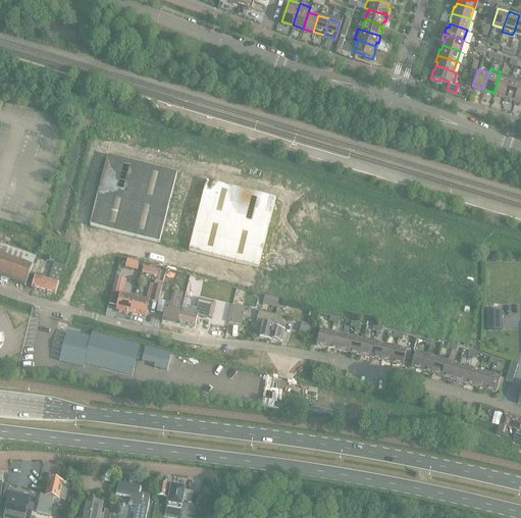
[(499,76),(493,93),(504,96),(510,80),(511,74),(501,71),(499,76)]
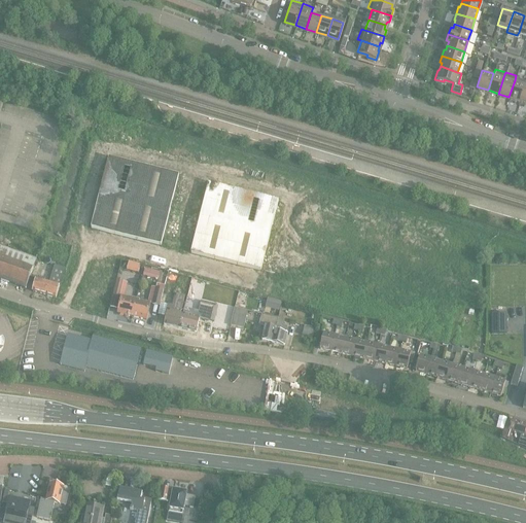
[(525,78),(516,75),(515,80),(509,97),(520,100),(525,79),(525,78)]
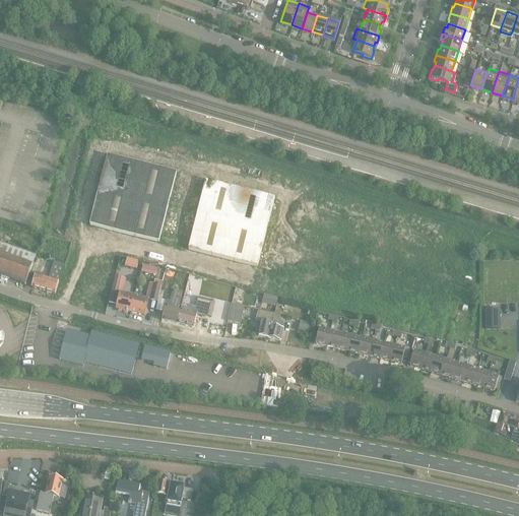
[(17,247),(0,240),(0,272),(7,275),(17,247)]
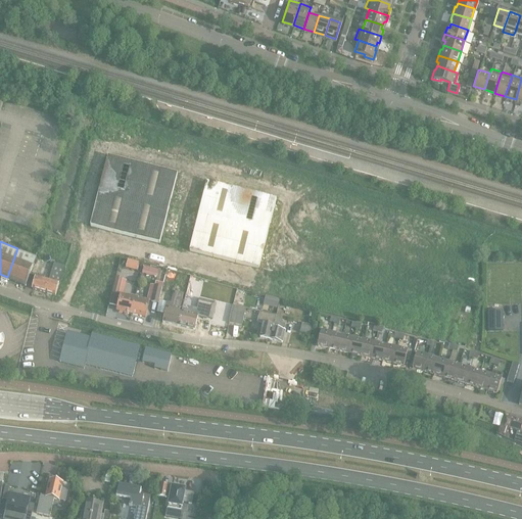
[(35,254),(17,248),(7,277),(25,283),(34,260),(38,261),(39,256),(35,254)]
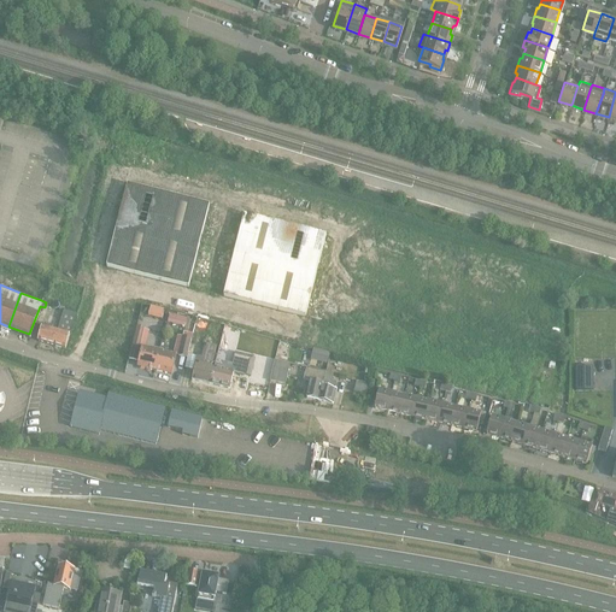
[(37,337),(64,345),(69,330),(75,311),(63,307),(57,327),(52,325),(52,322),(44,319),(44,323),(42,323),(37,337)]
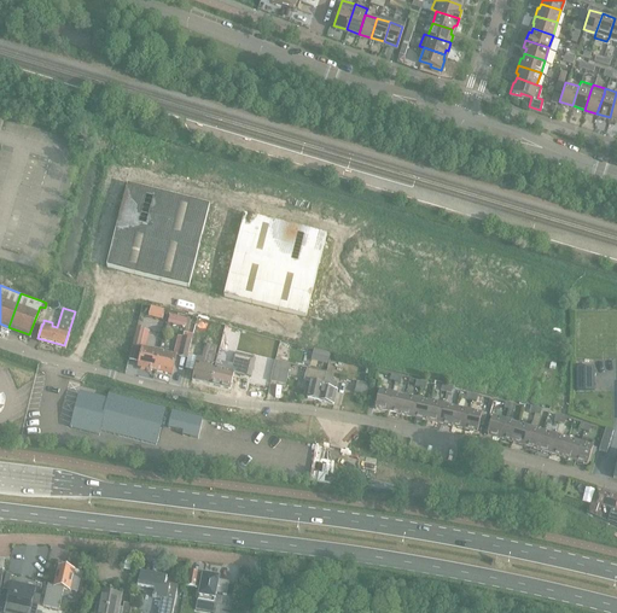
[(169,310),(167,319),(185,323),(186,314),(169,310)]
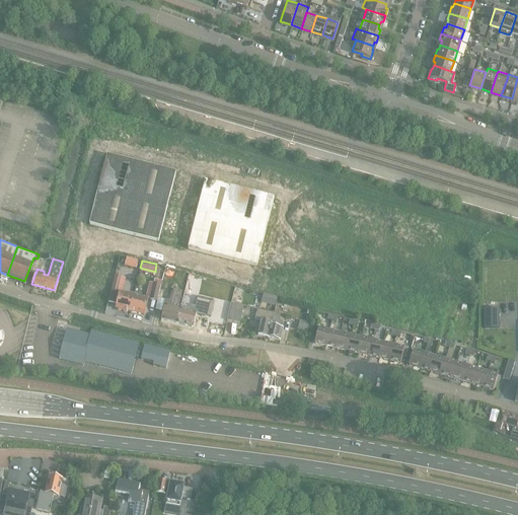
[(111,287),(118,289),(122,274),(116,272),(111,287)]
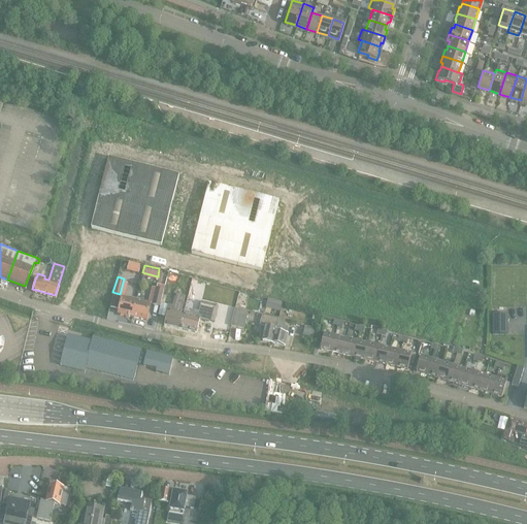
[(152,285),(149,295),(153,296),(152,301),(160,303),(163,287),(156,285),(156,286),(152,285)]
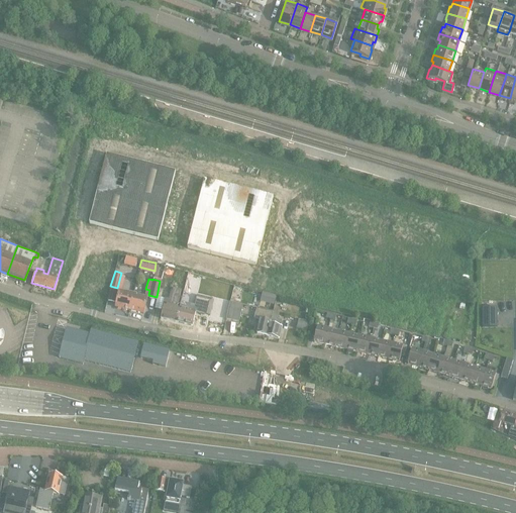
[(183,288),(172,285),(172,288),(170,288),(170,290),(168,297),(164,296),(163,302),(164,302),(161,315),(176,319),(183,288)]
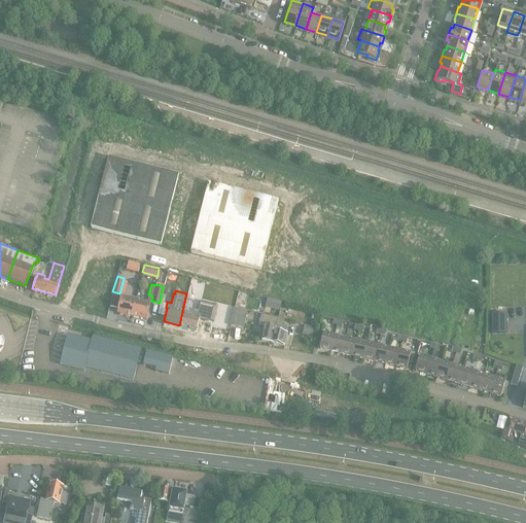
[(182,311),(179,325),(196,329),(199,315),(213,318),(217,302),(201,299),(202,293),(199,292),(190,290),(190,293),(187,292),(187,293),(183,311),(182,311)]
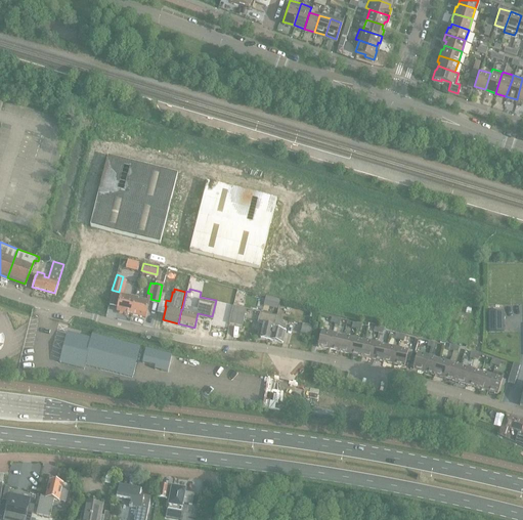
[(134,295),(121,292),(117,308),(131,312),(134,295)]
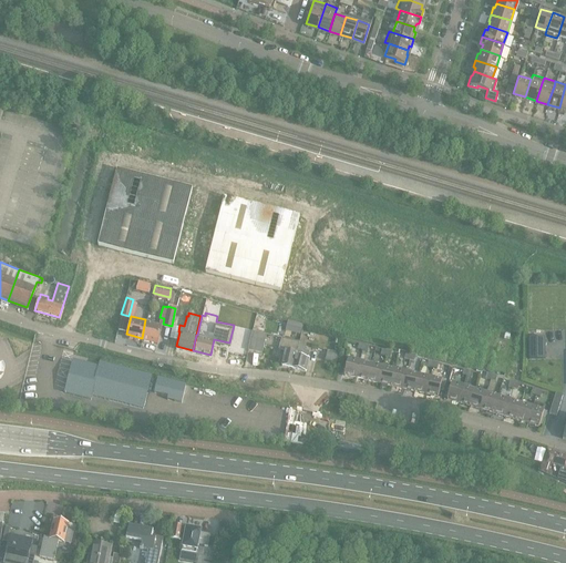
[(142,338),(156,341),(161,323),(145,319),(142,338)]
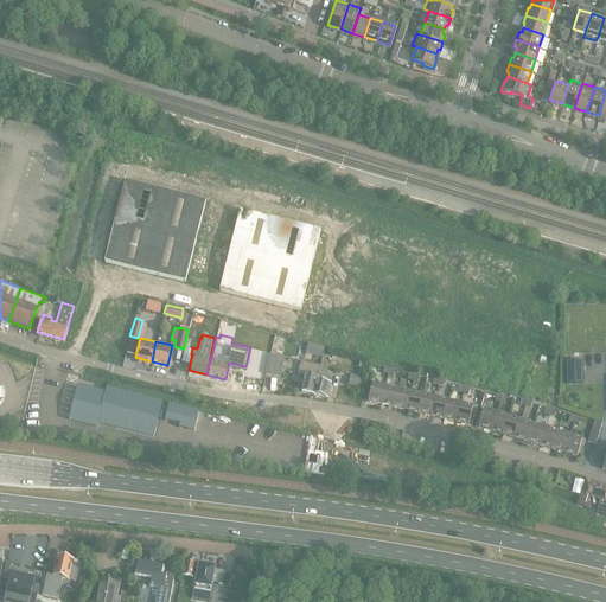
[(282,353),(266,350),(263,358),(266,358),(263,369),(278,372),(282,353)]
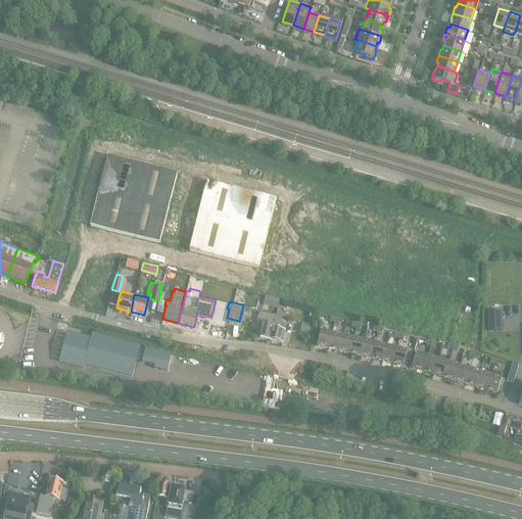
[(502,308),(486,309),(486,328),(502,328),(502,308)]
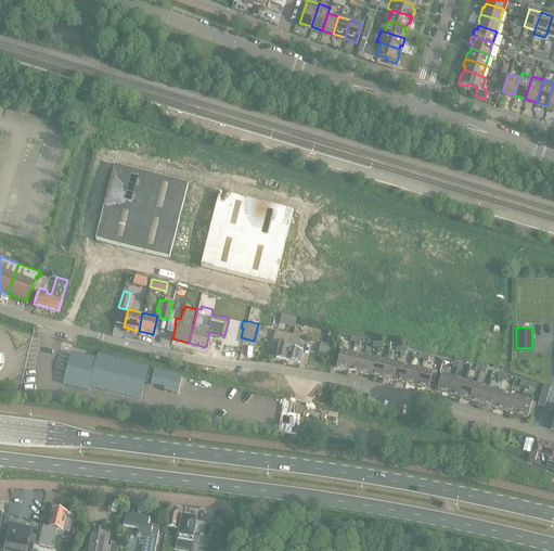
[(293,332),(275,328),(273,338),(279,341),(275,355),(286,358),(293,332)]
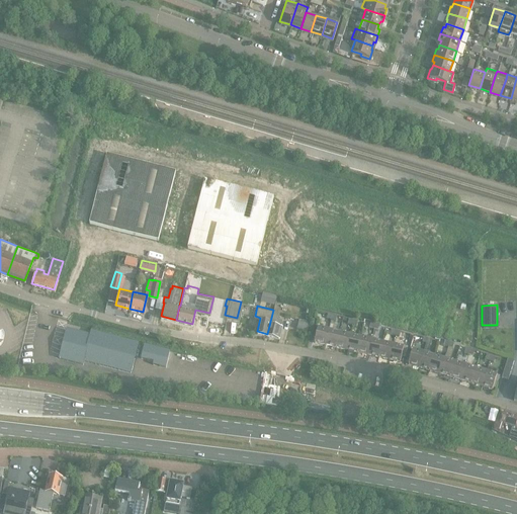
[(267,334),(279,336),(281,325),(280,325),(281,319),(277,318),(279,312),(273,311),(273,310),(267,334)]
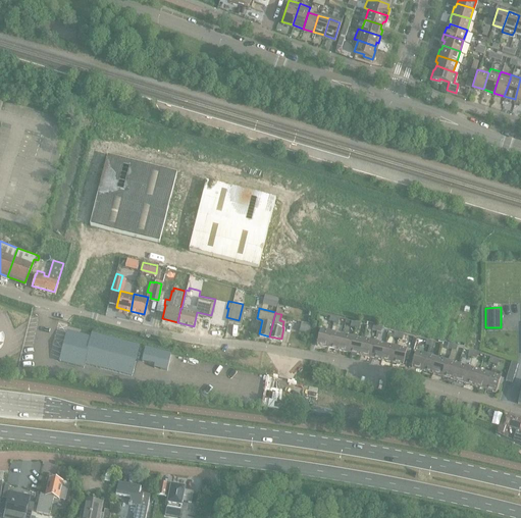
[(312,331),(313,321),(303,320),(302,330),(312,331)]
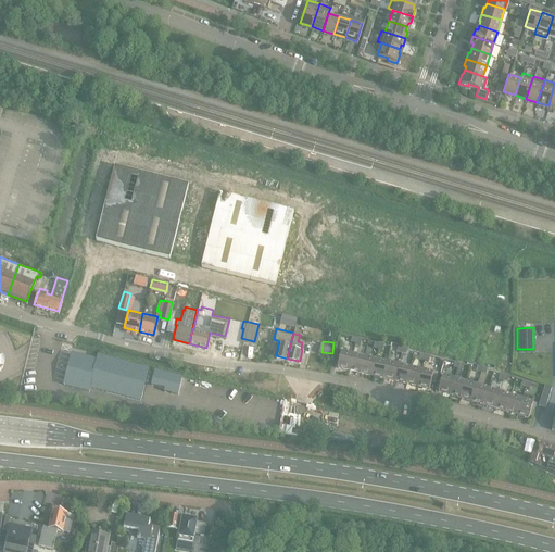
[(352,351),(340,349),(337,365),(349,367),(352,351)]
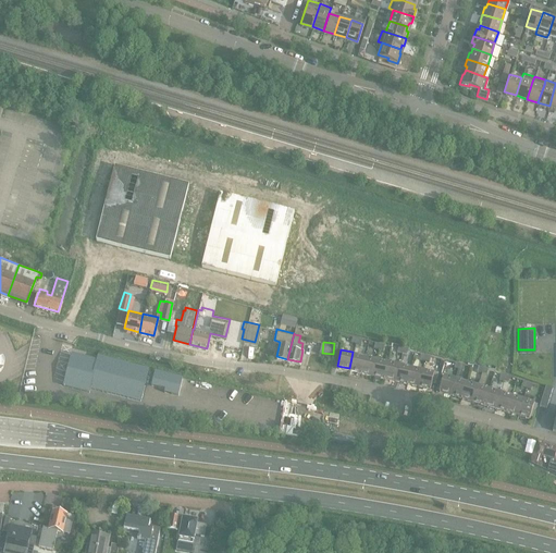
[(140,398),(148,367),(98,354),(97,358),(72,352),(63,383),(89,390),(90,385),(140,398)]
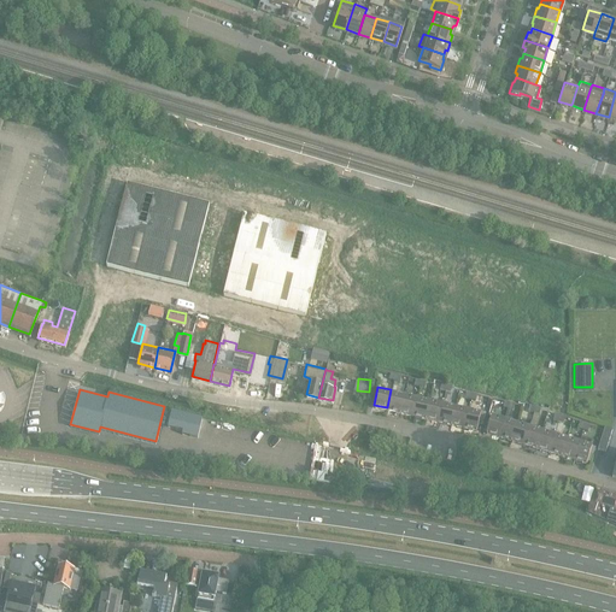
[(404,393),(391,389),(387,407),(399,410),(404,393)]
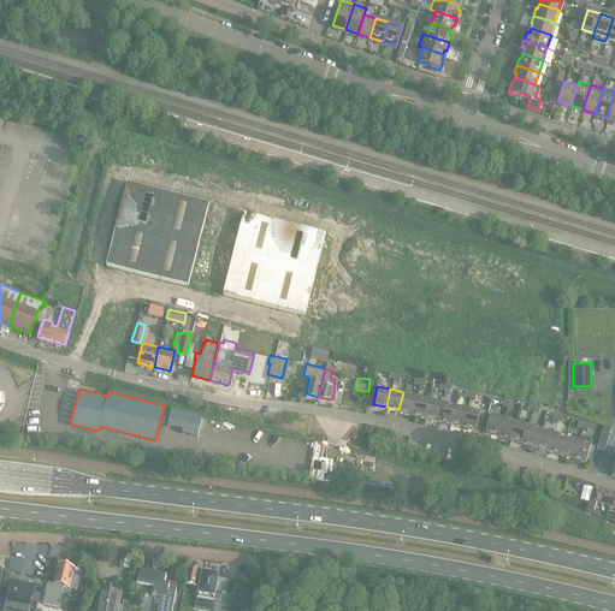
[(415,395),(403,392),(398,409),(412,413),(415,395)]
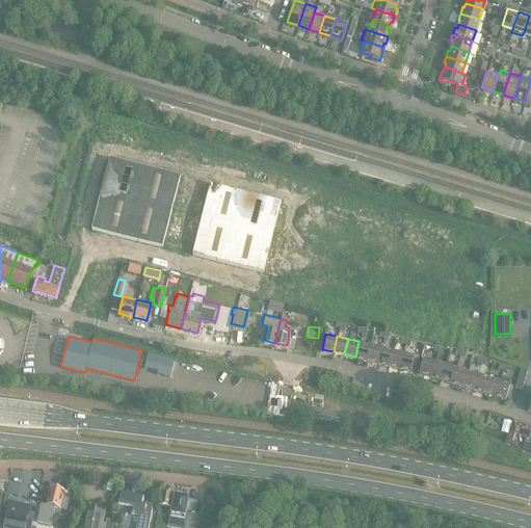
[(370,343),(359,341),(355,357),(367,359),(370,343)]
